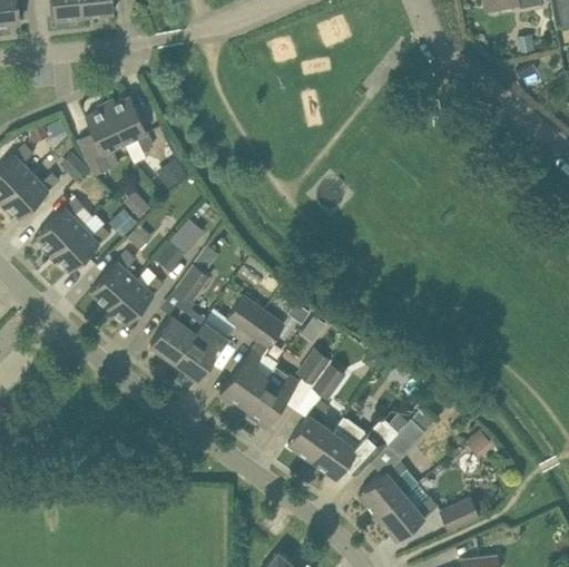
[(0,0),(0,25),(21,23),(19,0),(0,0)]
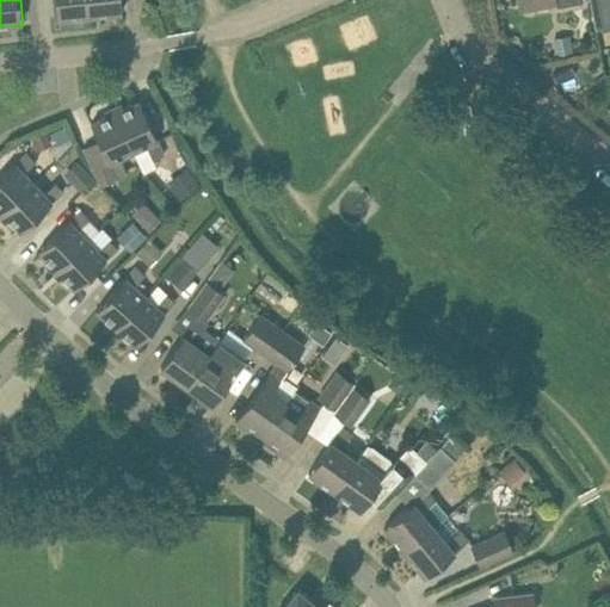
[(56,0),(60,22),(91,18),(88,0),(56,0)]
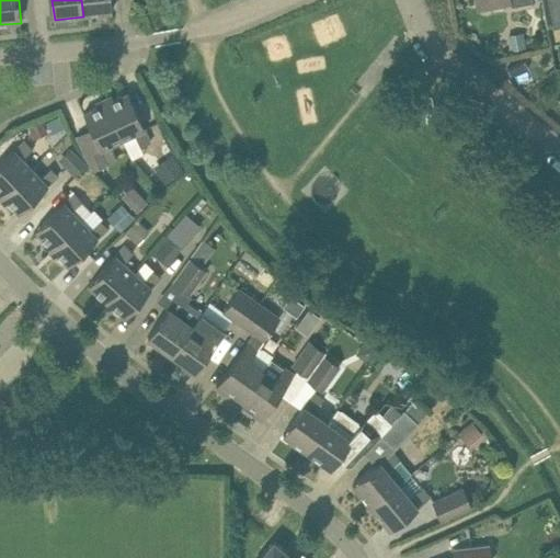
[(111,0),(81,0),(83,16),(113,13),(111,0)]
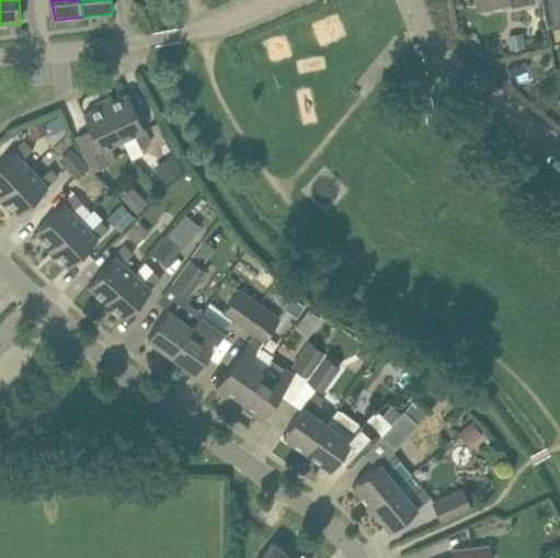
[(511,0),(513,9),(534,4),(533,0),(511,0)]
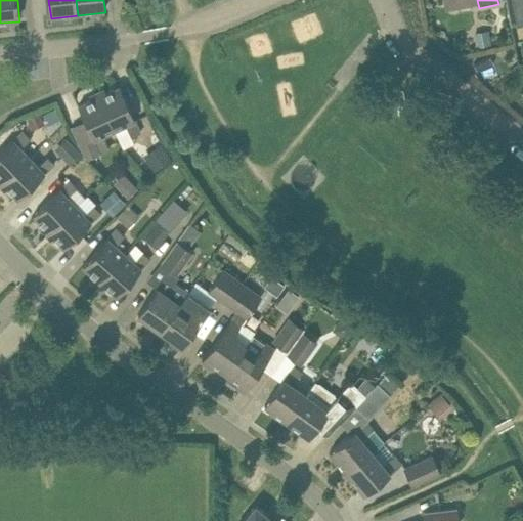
[(522,0),(506,0),(512,27),(522,24),(522,0)]
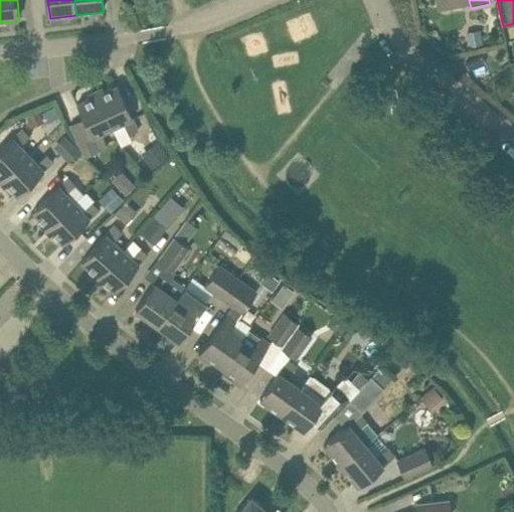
[(104,90),(97,94),(114,131),(125,126),(130,137),(140,133),(119,88),(106,94),(104,90)]
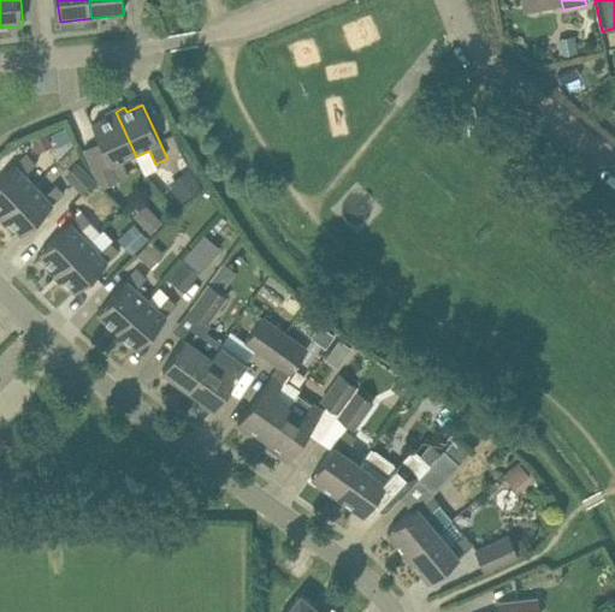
[(136,156),(116,112),(107,116),(110,120),(94,128),(112,167),(118,182),(130,177),(123,162),(136,156)]
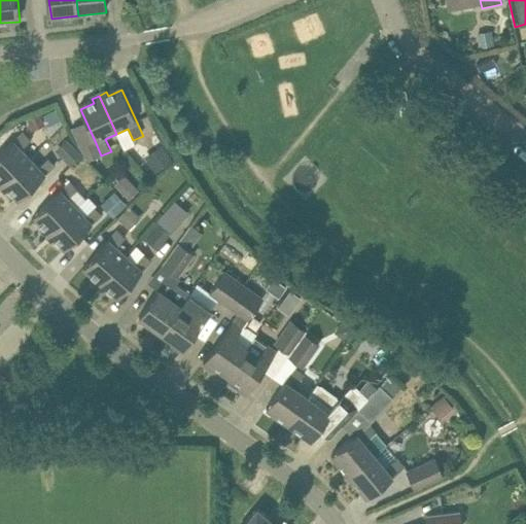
[(49,128),(61,123),(56,111),(44,117),(49,128)]
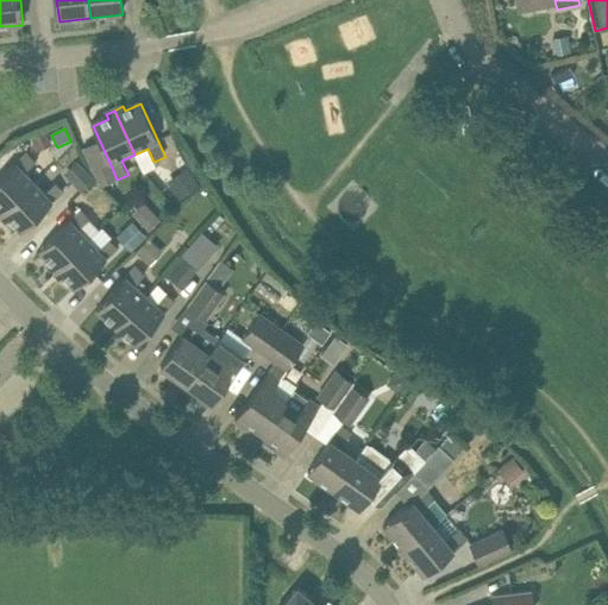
[(31,143),(36,156),(51,150),(46,137),(31,143)]
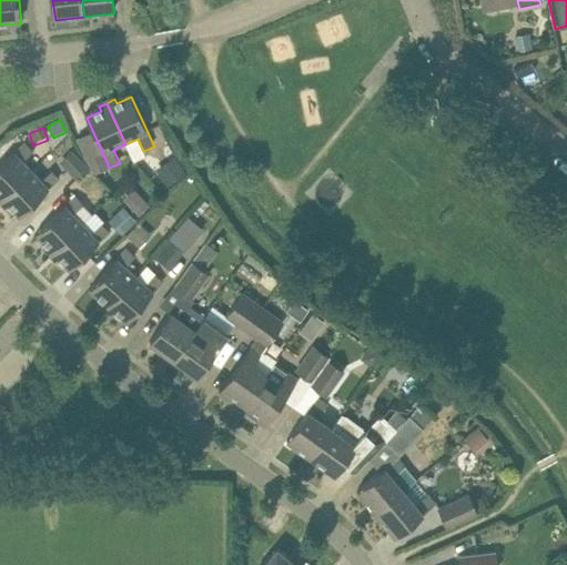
[(0,203),(0,204),(41,165),(32,155),(34,153),(27,145),(0,170),(0,203)]
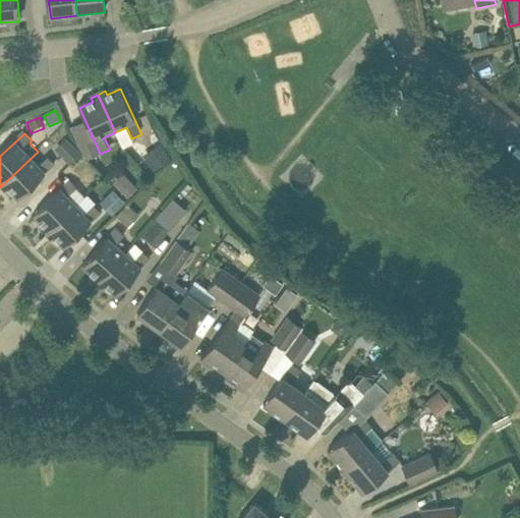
[(54,153),(68,168),(80,157),(65,141),(54,153)]
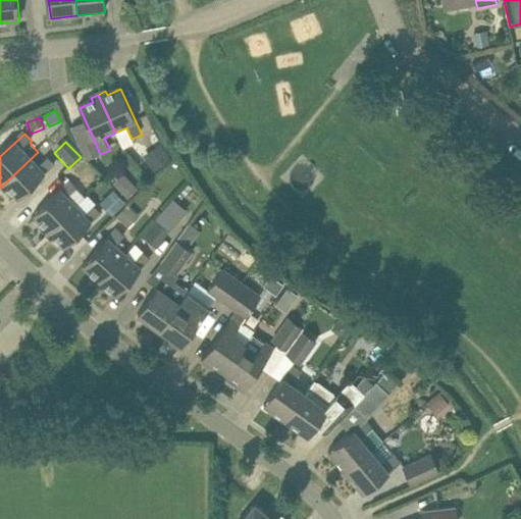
[(95,142),(81,149),(84,157),(89,161),(90,160),(92,164),(98,161),(96,158),(101,155),(100,154),(95,142)]
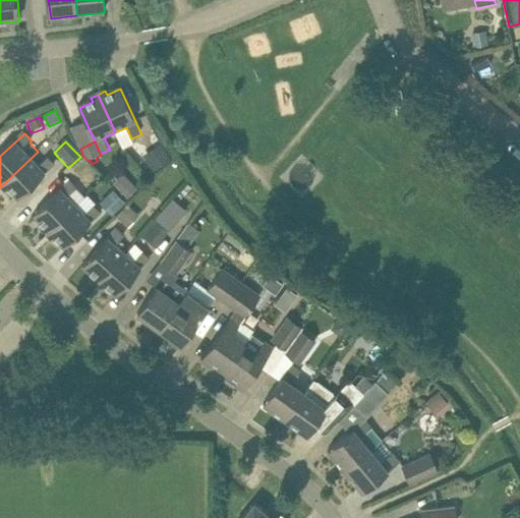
[(140,160),(152,176),(169,164),(158,149),(140,160)]
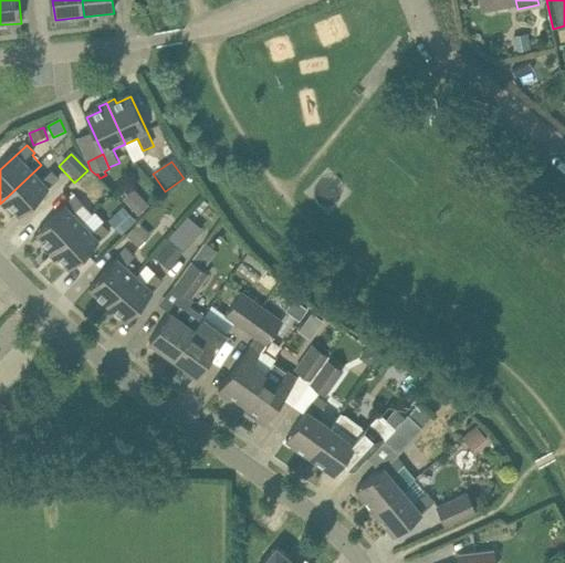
[(41,165),(0,204),(7,209),(10,206),(20,218),(61,180),(53,171),(50,175),(41,165)]
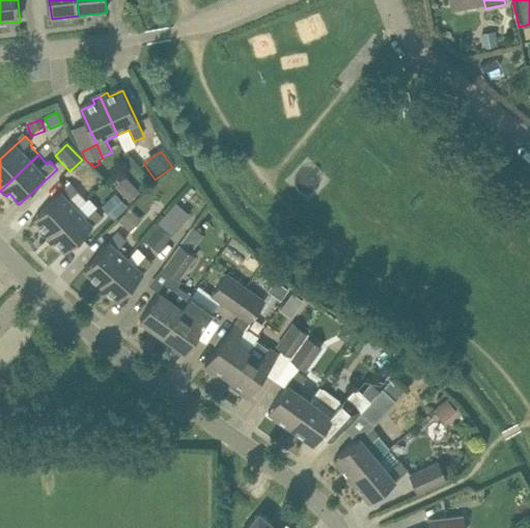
[(126,178),(116,188),(130,201),(139,193),(126,178)]
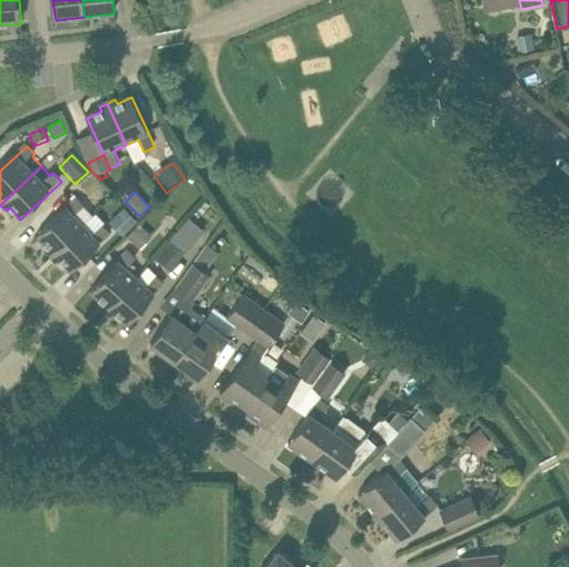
[(77,199),(37,237),(48,248),(45,252),(51,257),(84,227),(95,217),(77,199)]
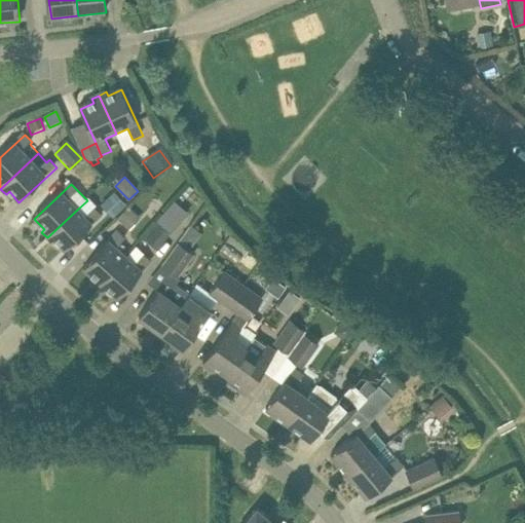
[(115,193),(102,207),(114,219),(127,206),(115,193)]
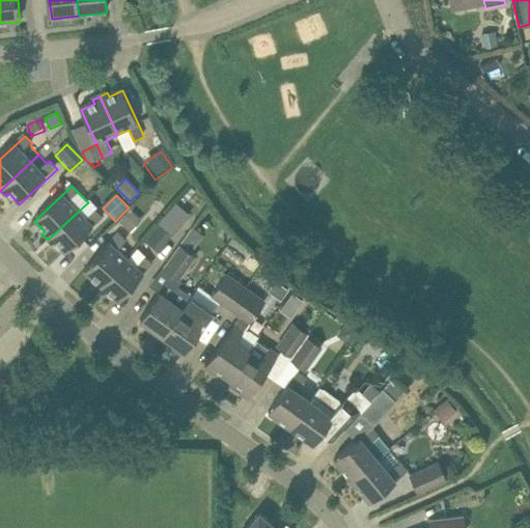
[(176,203),(159,224),(173,237),(178,231),(192,217),(176,203)]
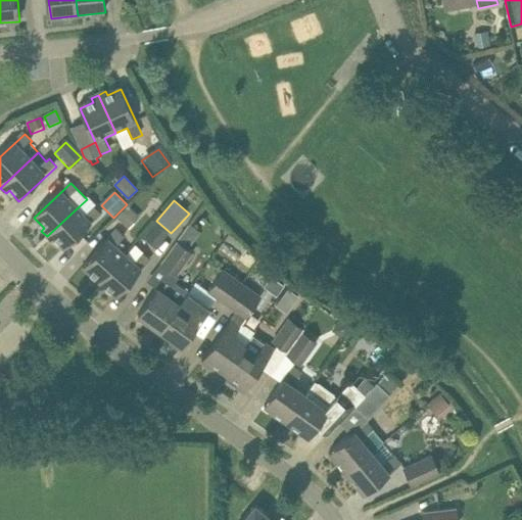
[(77,208),(47,236),(52,242),(55,239),(65,250),(102,216),(95,207),(85,217),(77,208)]
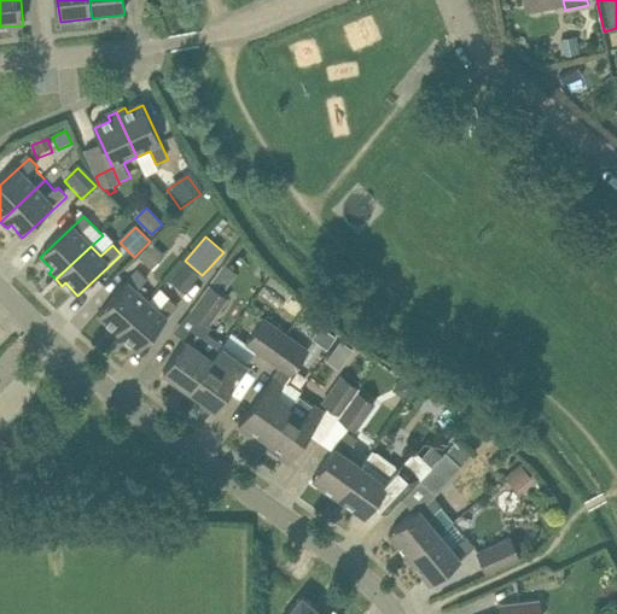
[(137,261),(151,275),(164,259),(150,246),(137,261)]
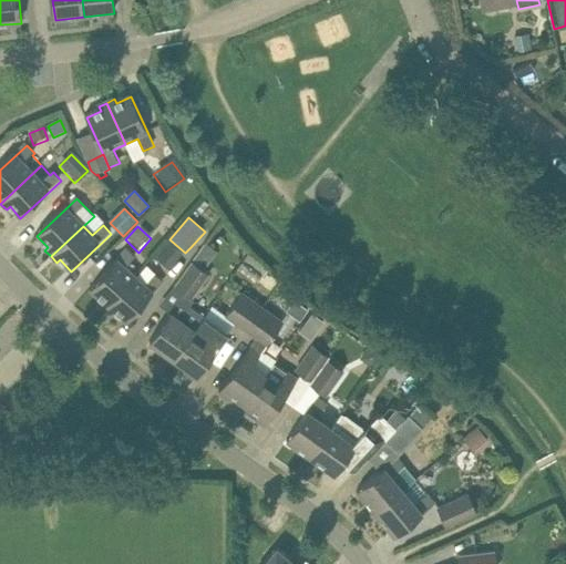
[(165,245),(154,258),(170,270),(185,253),(170,239),(165,245)]
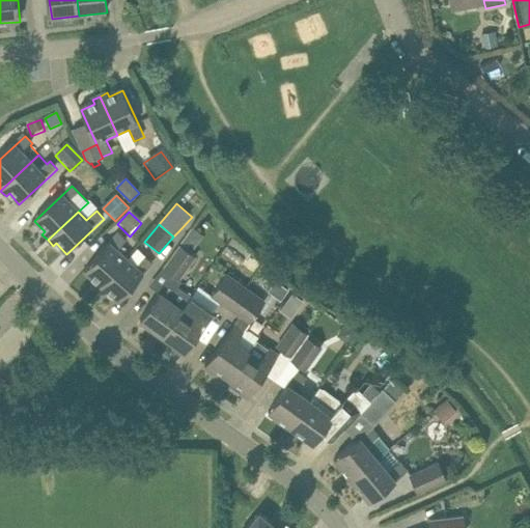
[(192,231),(183,243),(194,251),(202,239),(192,231)]
